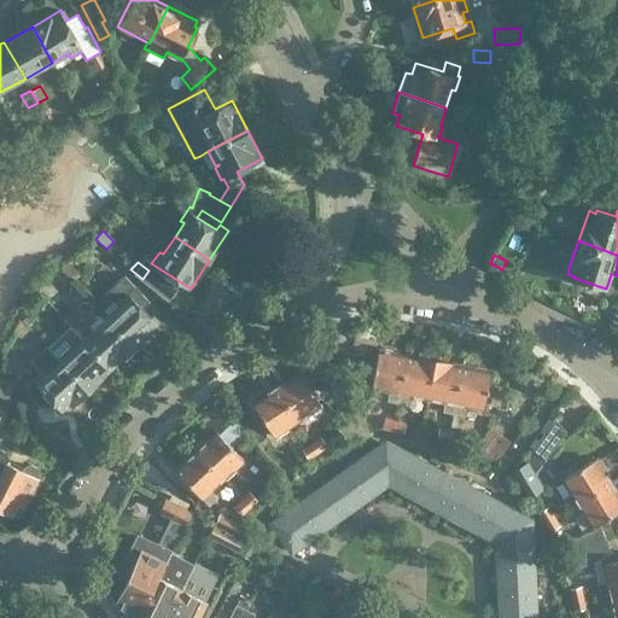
[(124,278),(95,303),(108,315),(135,347),(158,325),(145,309),(151,304),(124,277),(124,278)]
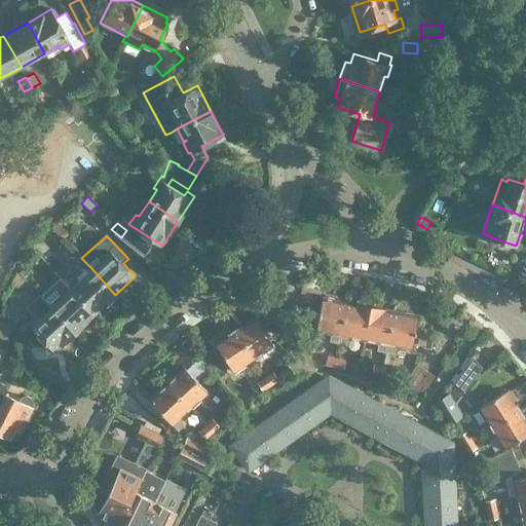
[(54,270),(63,279),(69,274),(61,265),(54,270)]
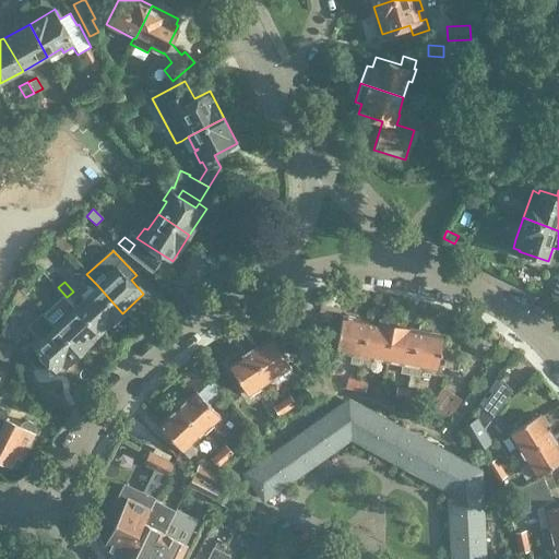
[(75,306),(102,333),(122,313),(97,285),(75,306)]
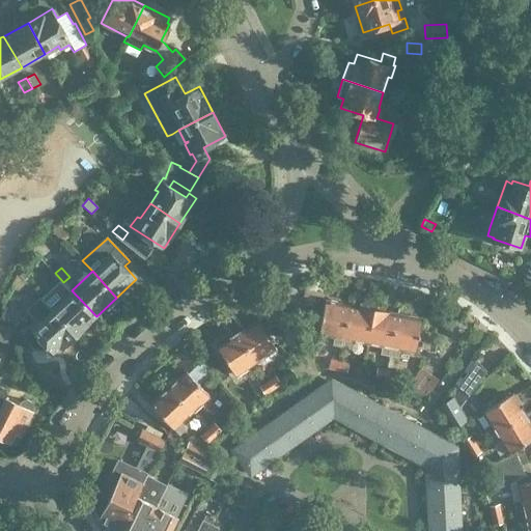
[(72,290),(52,308),(77,335),(96,316),(72,290)]
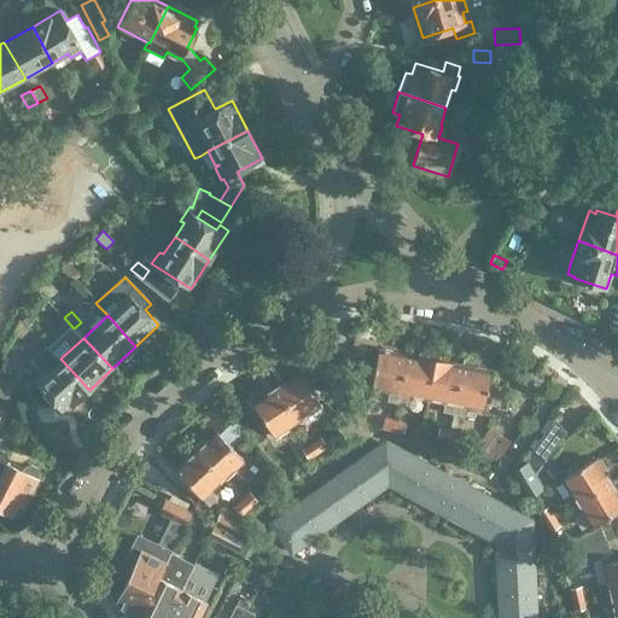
[(33,380),(23,389),(40,407),(50,397),(65,412),(89,390),(60,359),(59,361),(46,347),(31,361),(41,371),(31,379),(33,380)]
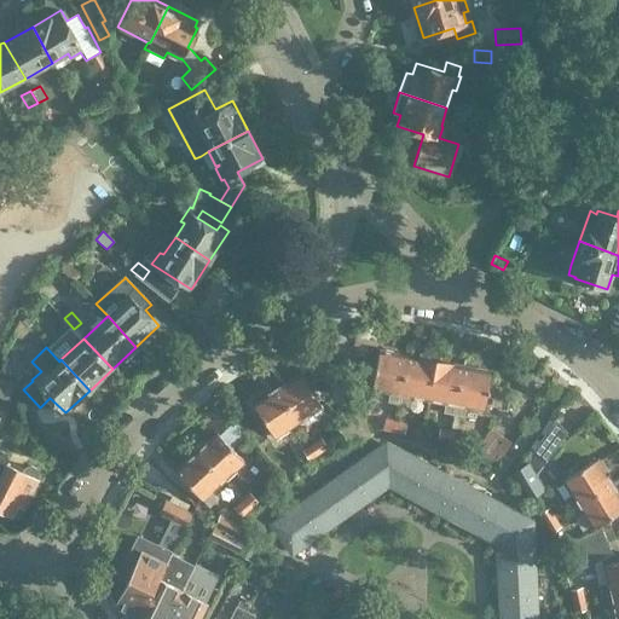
[(388,401),(398,404),(408,356),(379,350),(371,391),(389,394),(388,401)]
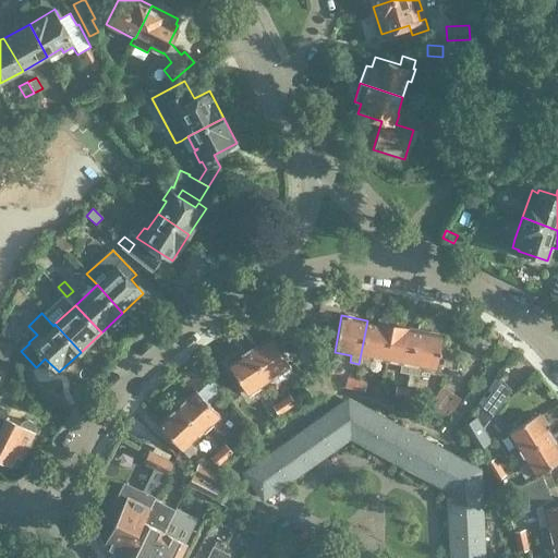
[(386,362),(392,325),(367,320),(359,364),(368,365),(370,359),(386,362)]
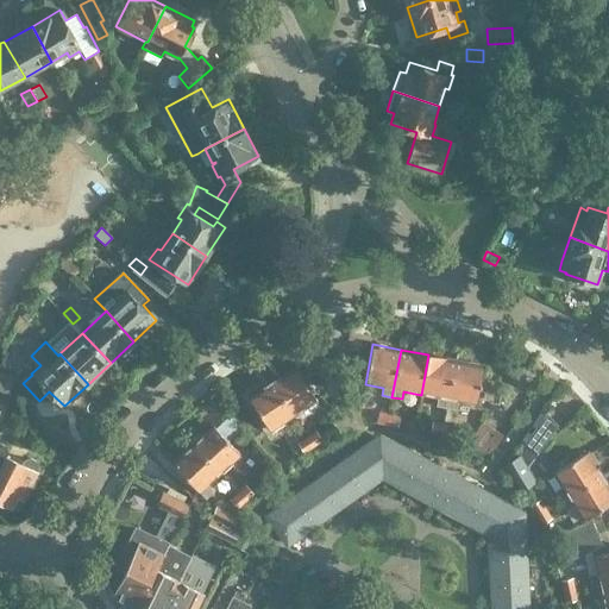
[(456,359),(428,355),(421,395),(438,397),(437,406),(446,407),(456,359)]
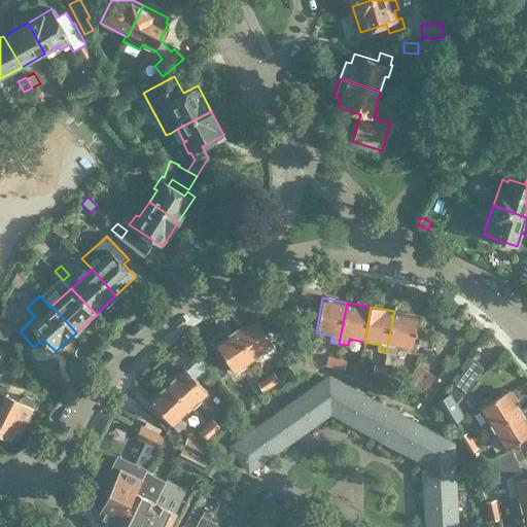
[(394,311),(386,352),(395,354),(396,348),(412,351),(419,316),(394,311)]
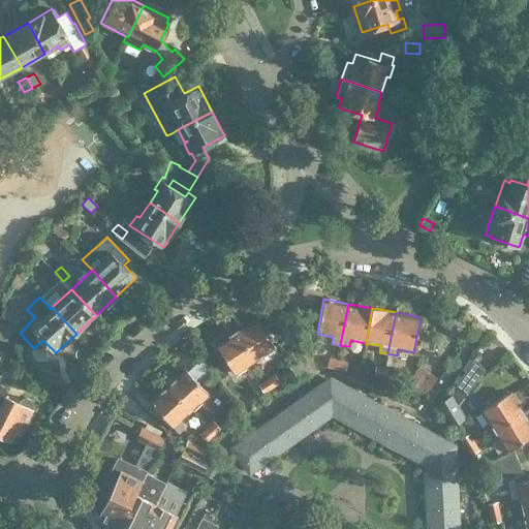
[(236,332),(256,362),(276,348),(256,318),(236,332)]
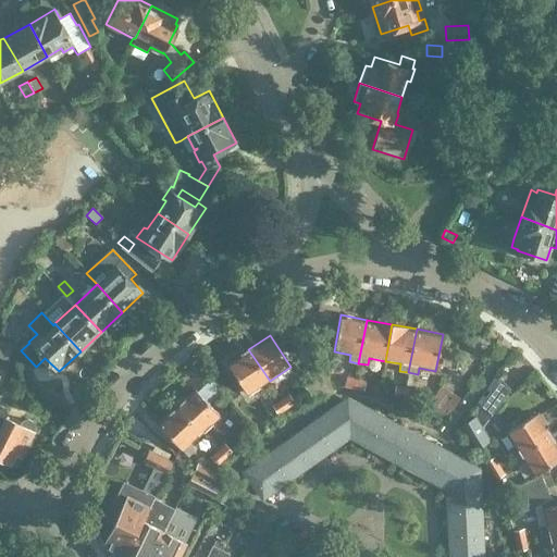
[(0,359),(7,362),(13,345),(0,338),(0,359)]
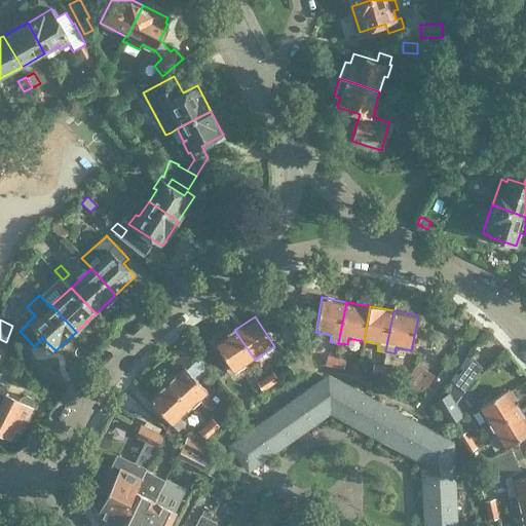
[(255,360),(234,330),(215,342),(234,373),(255,360)]
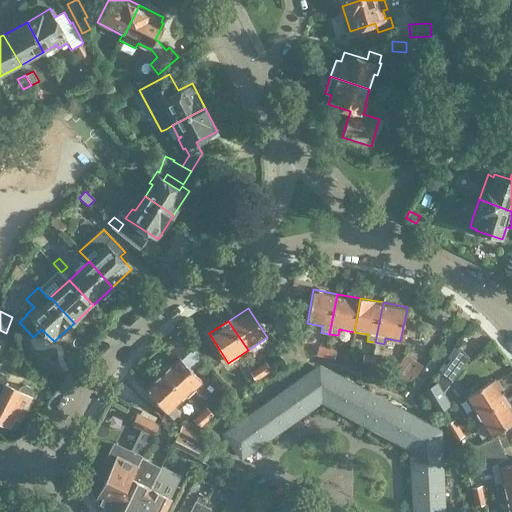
[(315,357),(324,359),(326,348),(318,346),(315,357)]
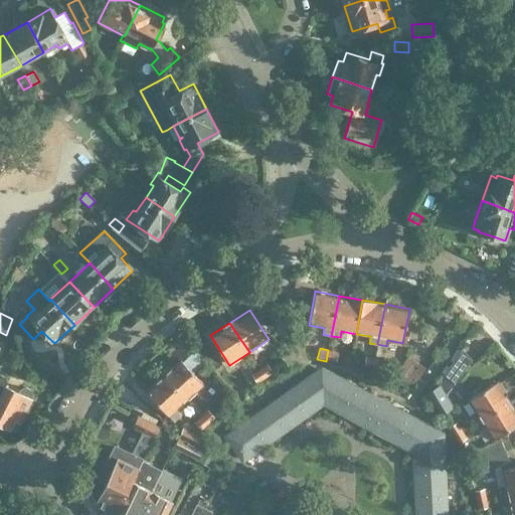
[(328,350),(326,361),(335,363),(338,352),(328,350)]
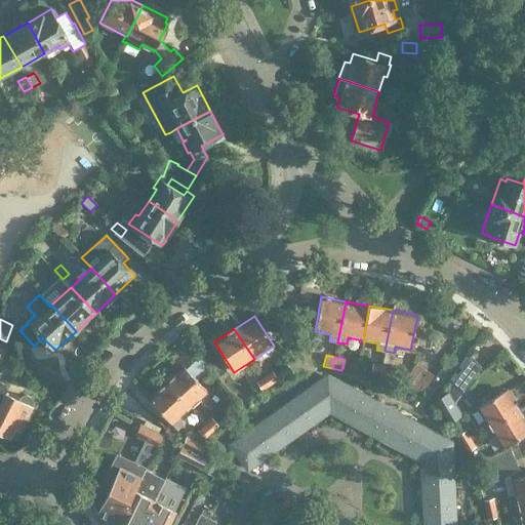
[(451,382),(462,392),(480,367),(470,357),(451,382)]
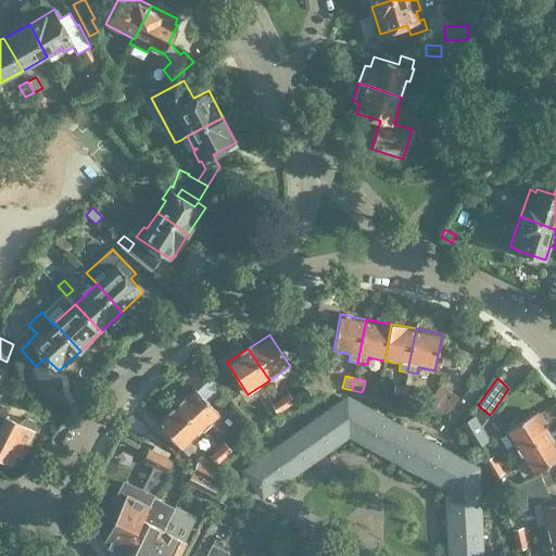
[(392,396),(403,399),(405,387),(394,384),(392,396)]
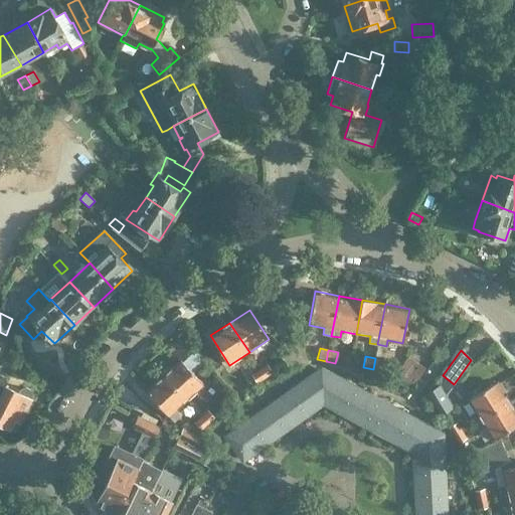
[(396,373),(413,385),(425,368),(408,356),(396,373)]
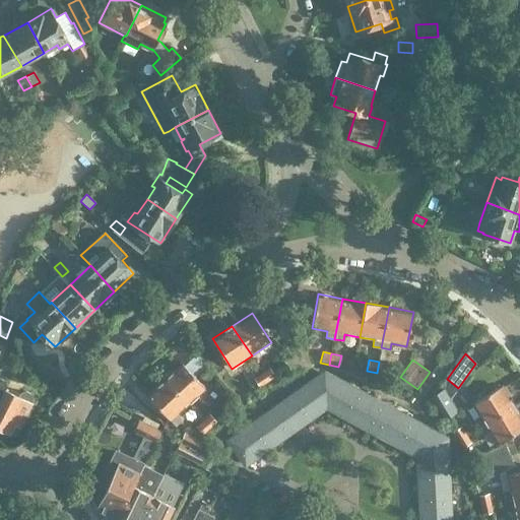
[(379,362),(377,373),(386,375),(388,364),(379,362)]
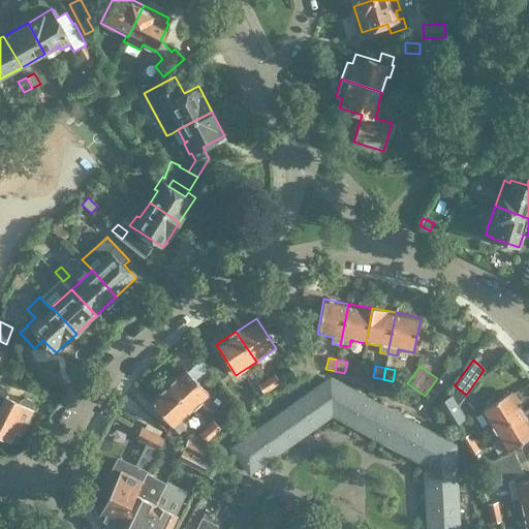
[(167,385),(192,411),(210,395),(185,369),(167,385)]
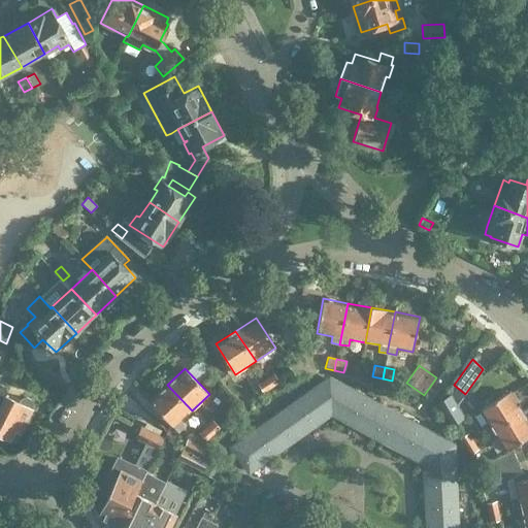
[(264,378),(270,388),(278,383),(273,373),(264,378)]
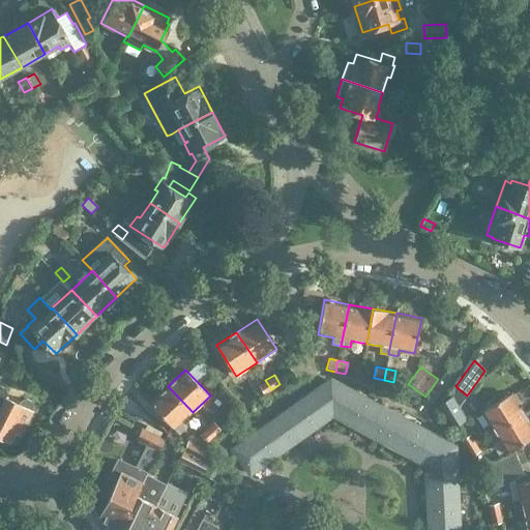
[(271,389),(265,380),(258,385),(263,394),(271,389)]
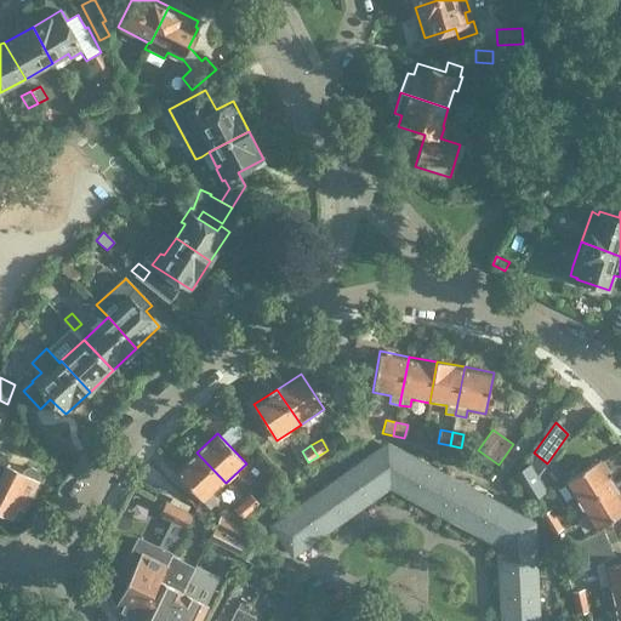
[(277,525),(295,551),(391,483),(502,542),(505,620),(536,620),(531,524),(388,446),(277,525)]
